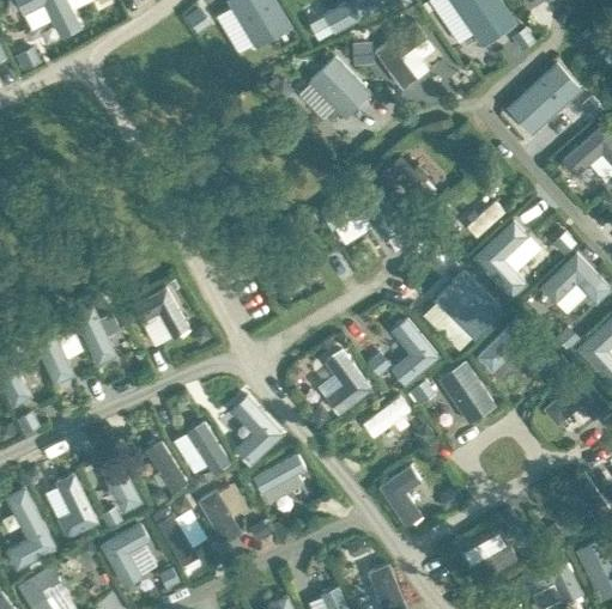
[(498,0),(447,0),(478,44),(513,19),(498,0)]
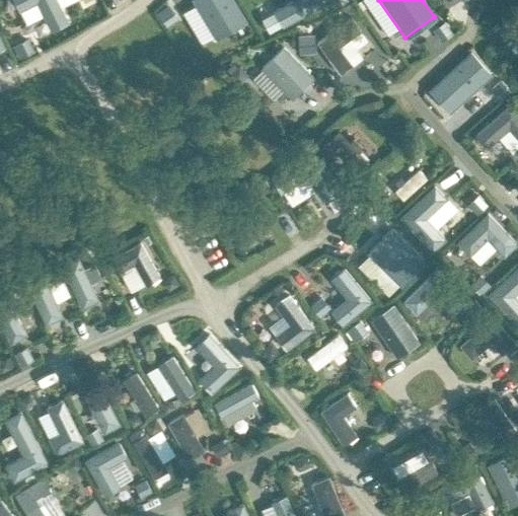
[(316,45),(340,75),(352,66),(338,48),(359,31),(350,19),(316,45)]
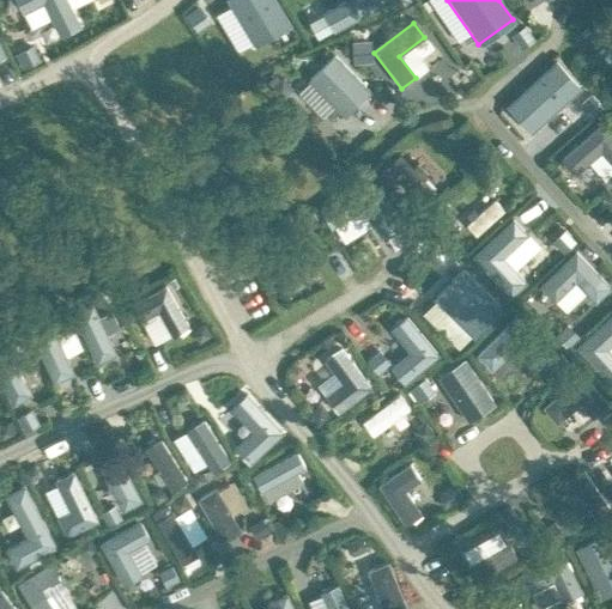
[(308,83),(344,119),(370,92),(334,56),(308,83)]
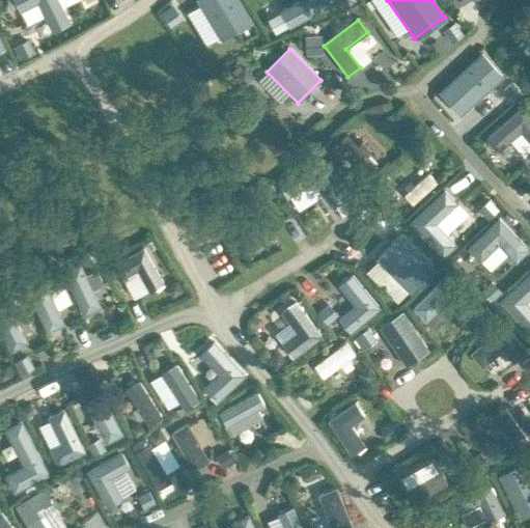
[(485,139),(498,154),(520,134),(529,145),(529,117),(522,108),(485,139)]
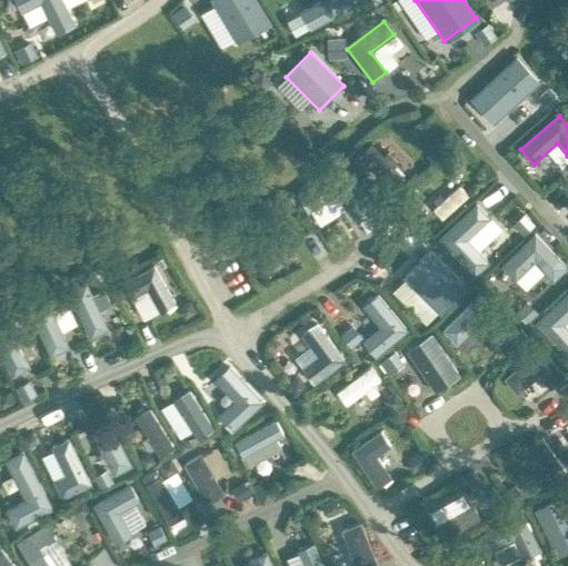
[(359,158),(388,187),(400,175),(392,167),(397,162),(387,154),(384,157),(371,146),(359,158)]
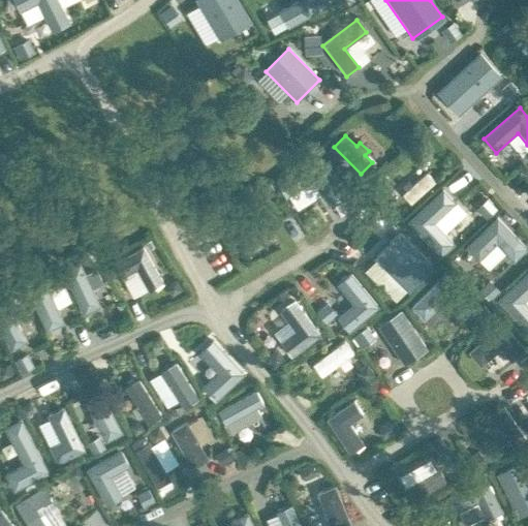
[(220,216),(241,250),(257,241),(237,207),(220,216)]
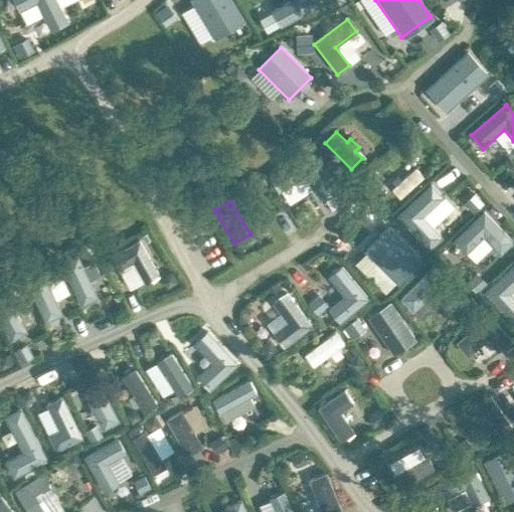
[(513,243),(485,213),(455,242),(466,254),(484,237),(500,256),(513,243)]
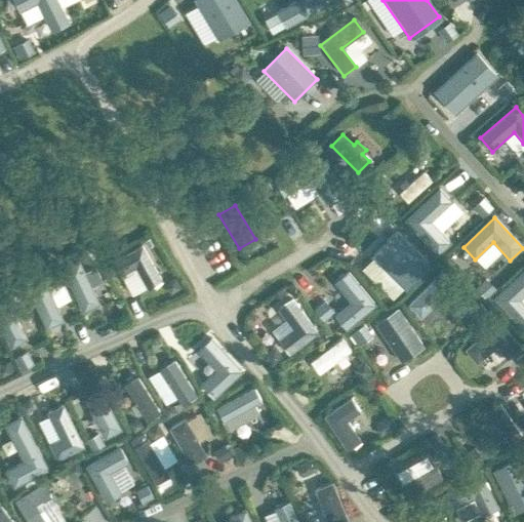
[(135,269),(148,290),(162,282),(142,246),(113,263),(121,277),(135,269)]
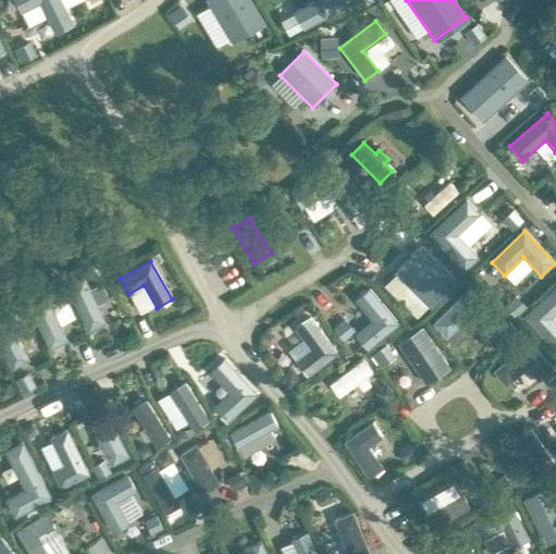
[(89,331),(104,323),(84,281),(69,288),(89,331)]
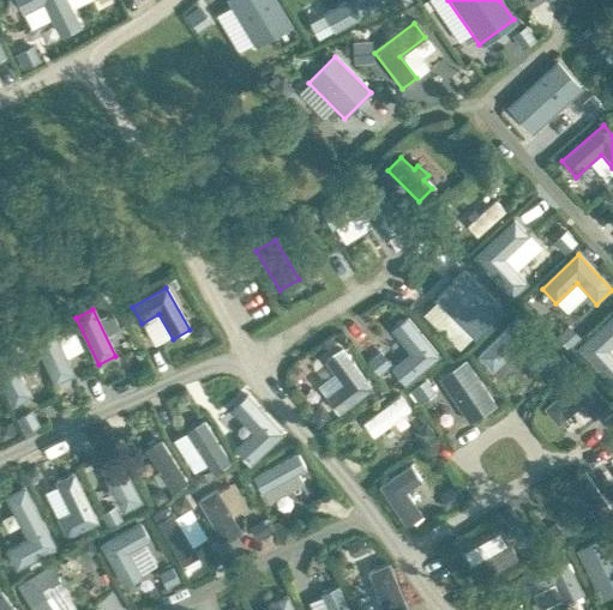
[(535,373),(551,358),(517,322),(481,357),(494,373),(516,351),(535,373)]
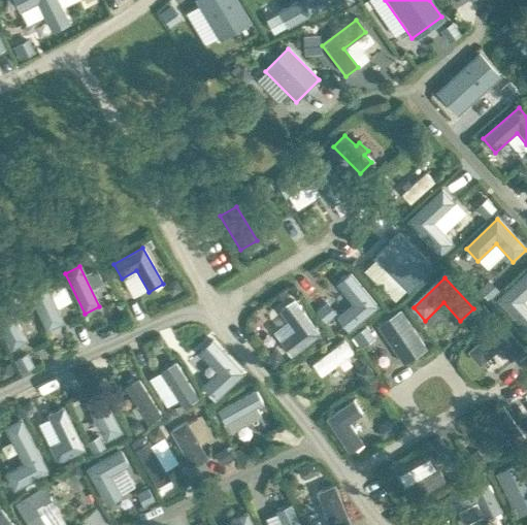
[(44,282),(28,290),(47,331),(64,323),(44,282)]
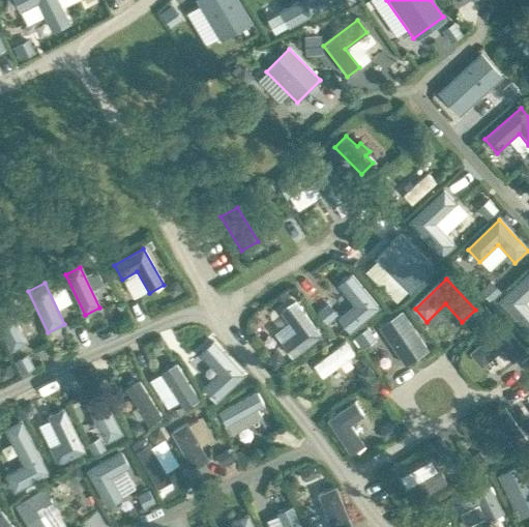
[(0,332),(10,352),(27,343),(13,317),(24,311),(15,295),(0,302),(0,332)]
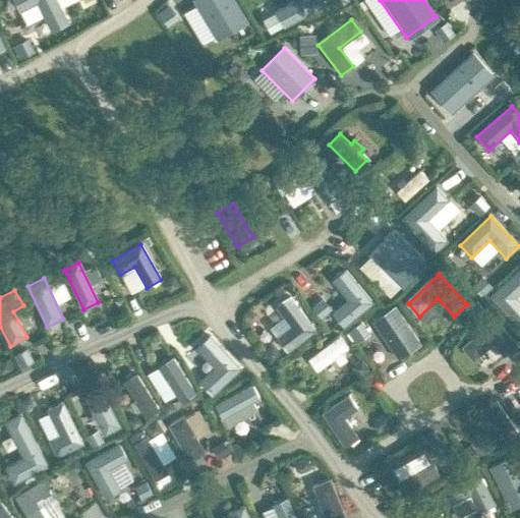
[(276,338),(286,353),(314,332),(290,297),(276,308),(290,328),(276,338)]
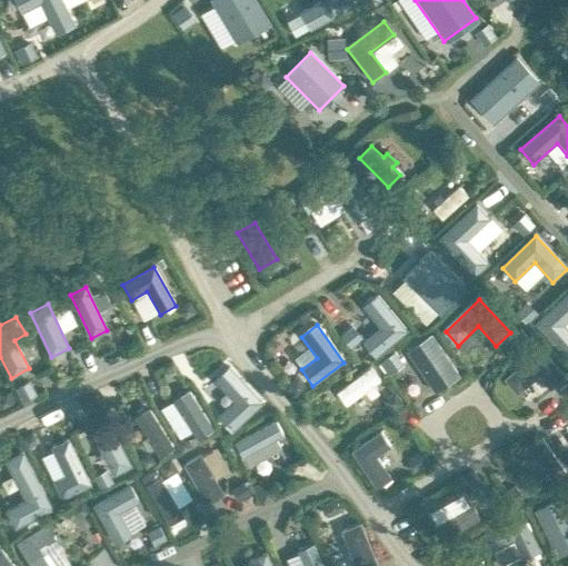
[(406,353),(435,395),(459,377),(430,336),(406,353)]
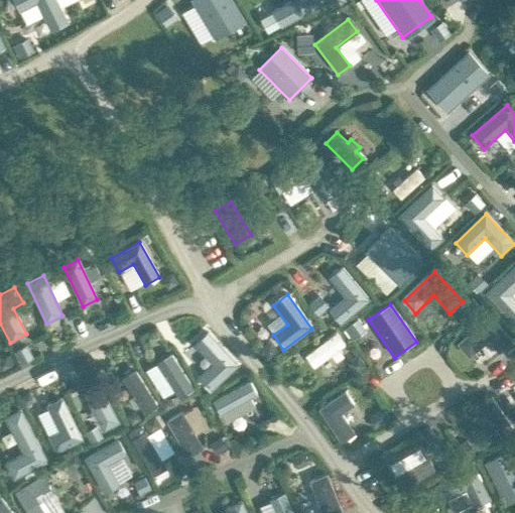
[(490,341),(500,353),(513,342),(493,317),(459,345),(470,358),(490,341)]
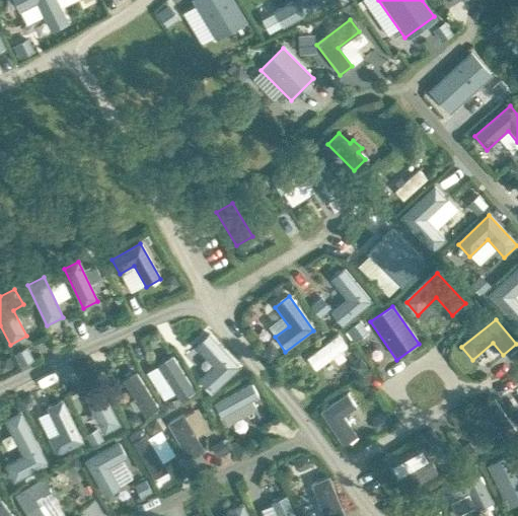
[(196,362),(218,389),(237,374),(215,347),(196,362)]
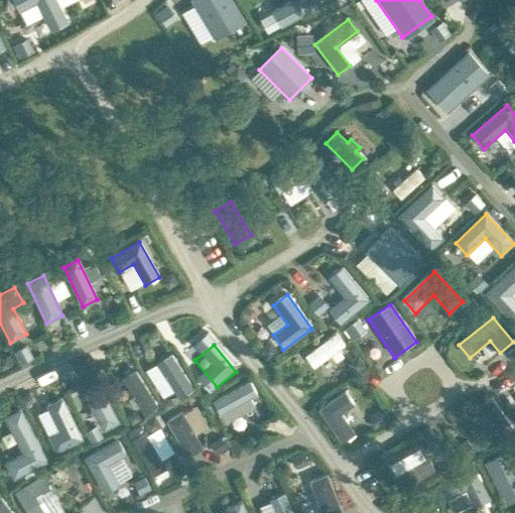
[(156,365),(178,399),(194,389),(171,355),(156,365)]
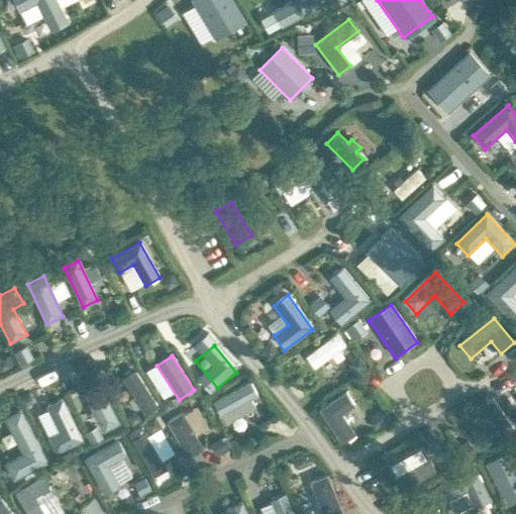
[(121,380),(144,415),(158,407),(134,372),(121,380)]
